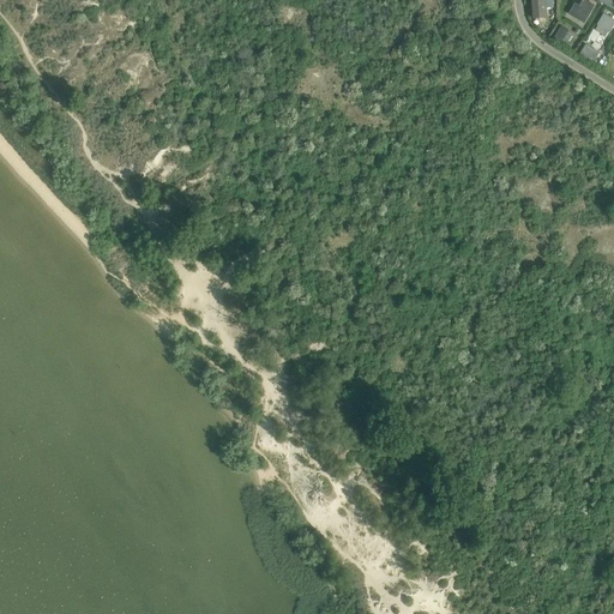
[(530,0),(533,17),(545,17),(543,8),(553,7),(552,0),(530,0)]
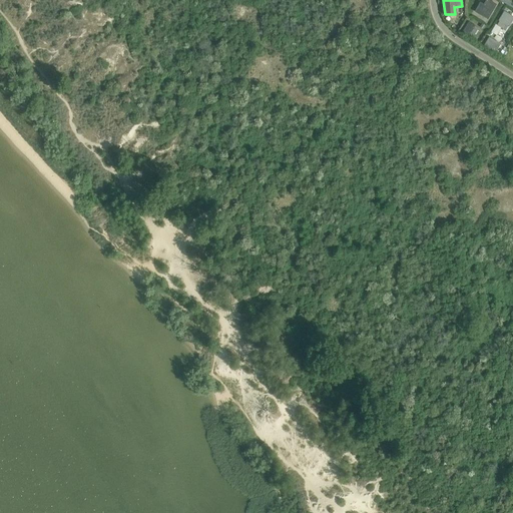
[(480,2),(474,12),(488,19),(496,4),(489,0),(485,0),(483,4),(480,2)]
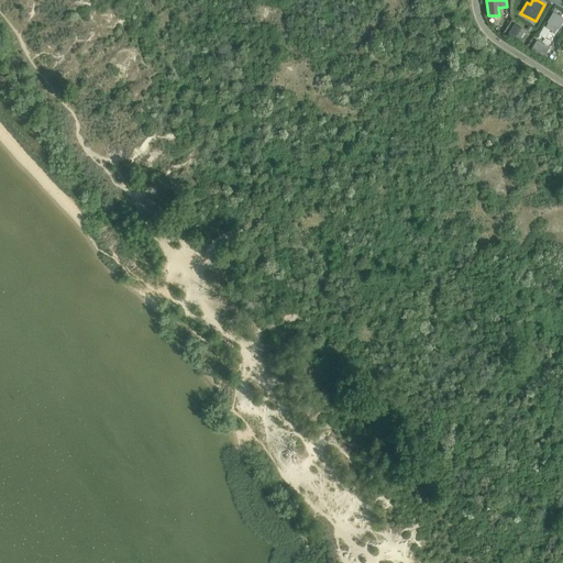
[(548,23),(544,28),(553,33),(556,29),(558,30),(562,20),(562,18),(553,12),(547,22),(548,23)]
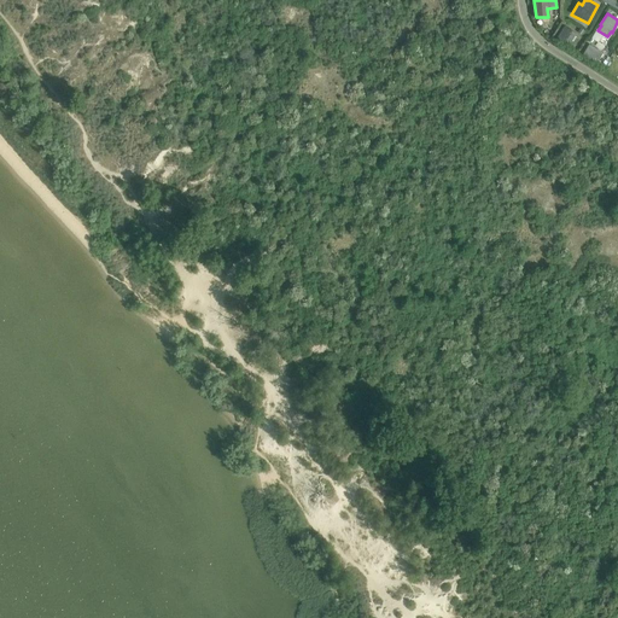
[(564,25),(555,41),(566,48),(576,34),(564,25)]
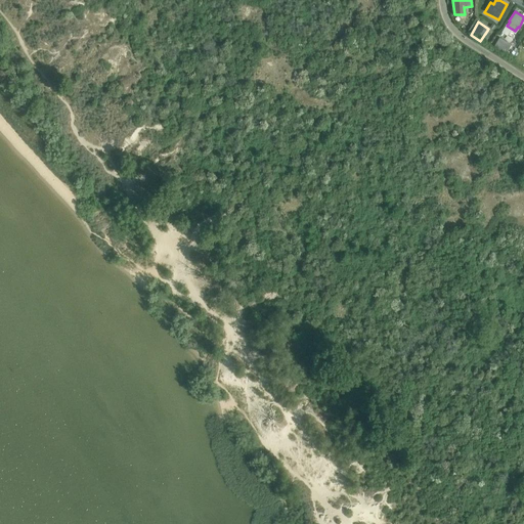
[(495,44),(492,49),(505,55),(512,45),(499,38),(497,40),(495,39),(493,43),(495,44)]
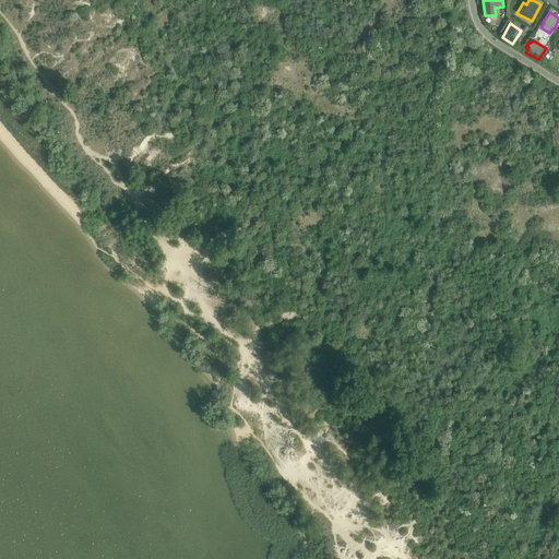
All buildings are outlined.
